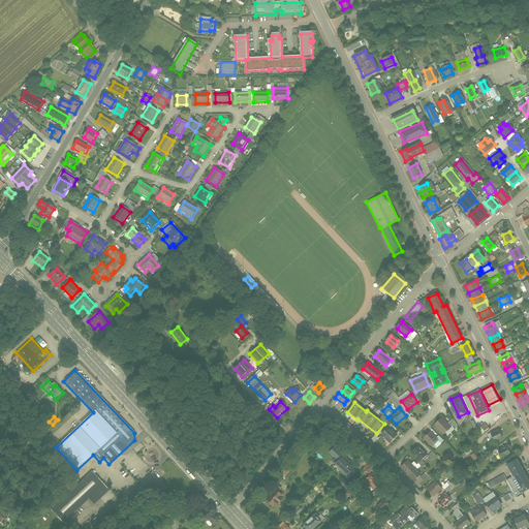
[(452,428),(441,417),(435,425),(444,435),(452,428)]
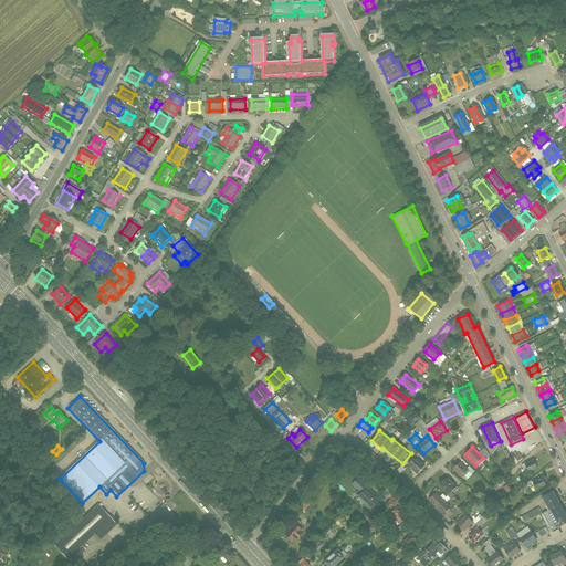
[(519,452),(512,458),(516,462),(522,458),(519,452)]
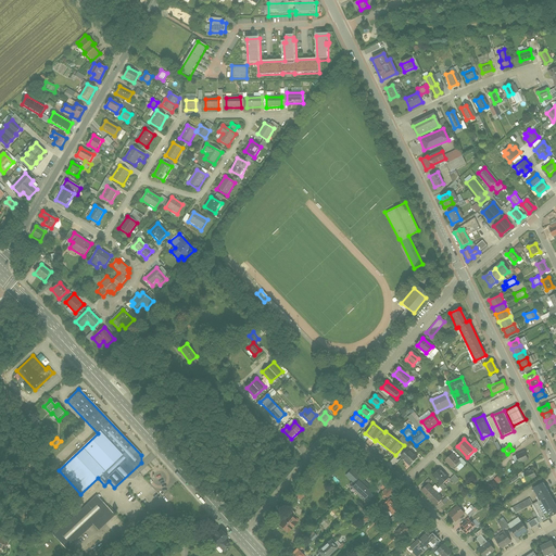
[(417,459),(407,451),(401,457),(411,466),(417,459)]
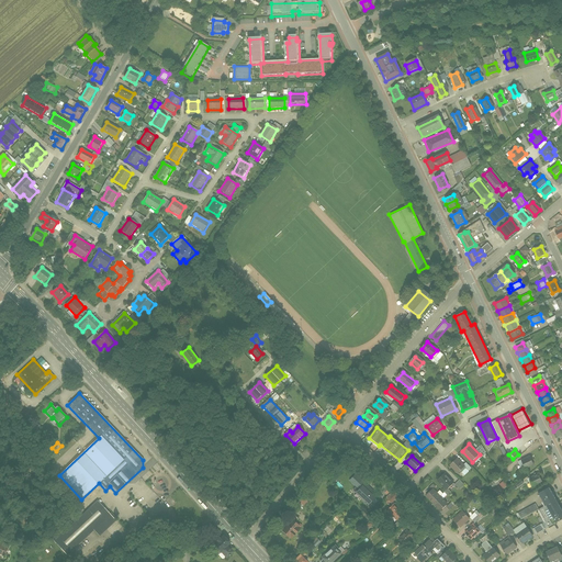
[(531,456),(521,461),(525,468),(535,463),(531,456)]
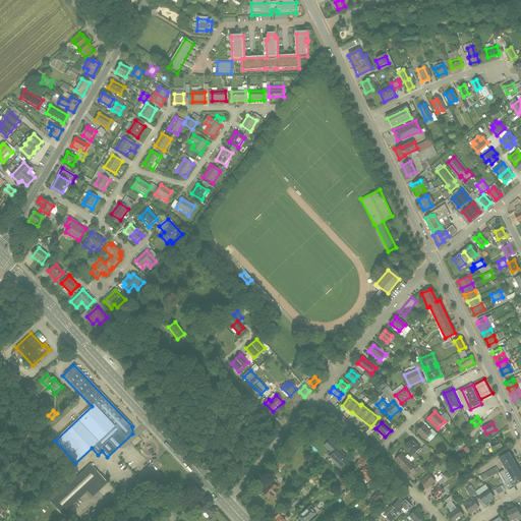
[(431,432),(424,425),(417,431),(425,440),(431,432)]
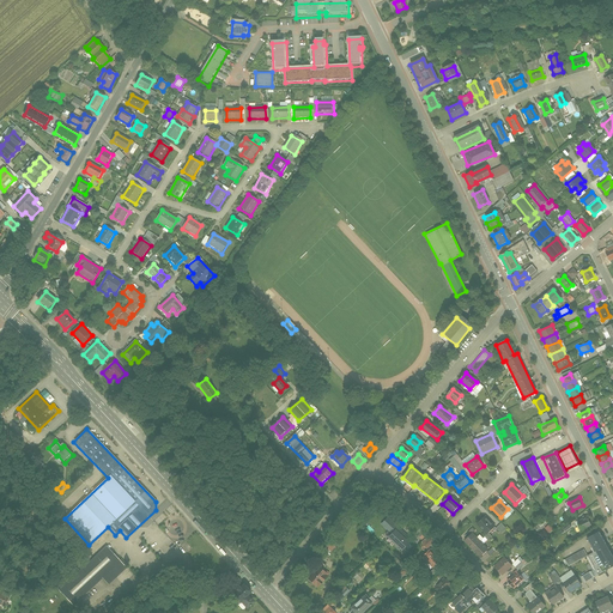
[(402,553),(411,545),(396,530),(399,528),(388,517),(382,525),(393,535),(388,540),(402,553)]
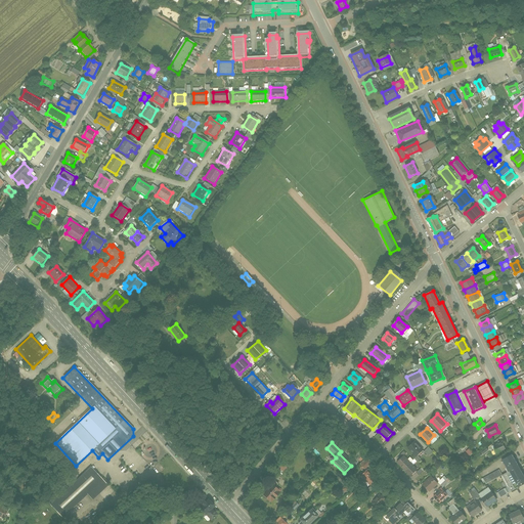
[(424,451),(415,442),(408,448),(418,457),(424,451)]
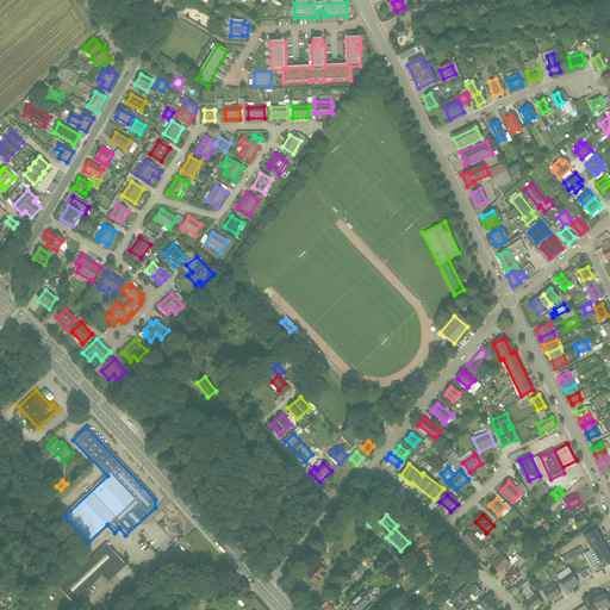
[(587,523),(584,515),(576,517),(578,527),(587,523)]
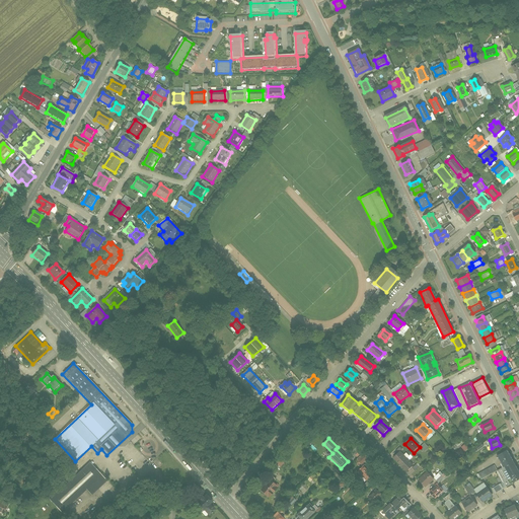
[(424,443),(420,447),(424,451),(429,447),(424,443)]
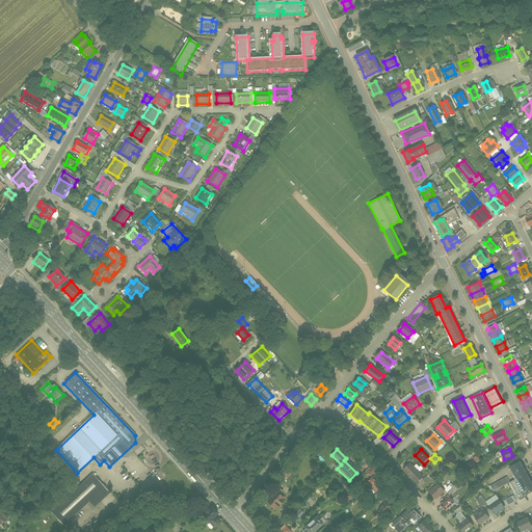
[(481,458),(477,455),(474,458),(475,460),(473,462),(475,464),(481,458)]
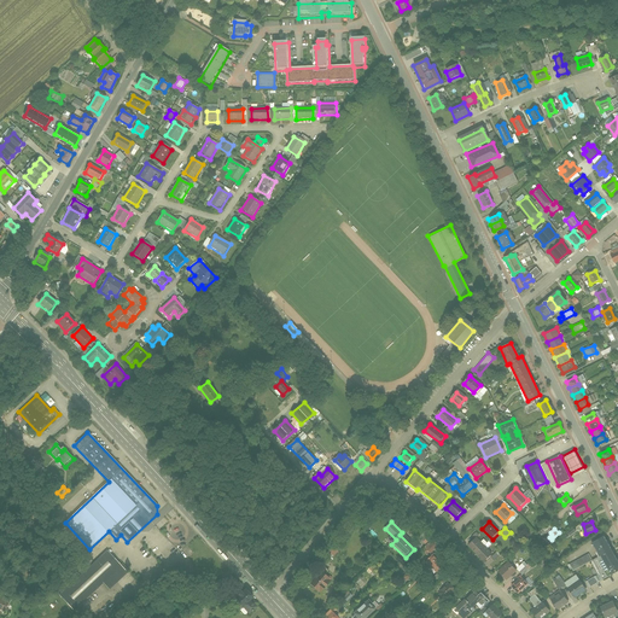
[(617,570),(617,565),(602,536),(590,542),(599,558),(593,561),(602,579),(617,570)]
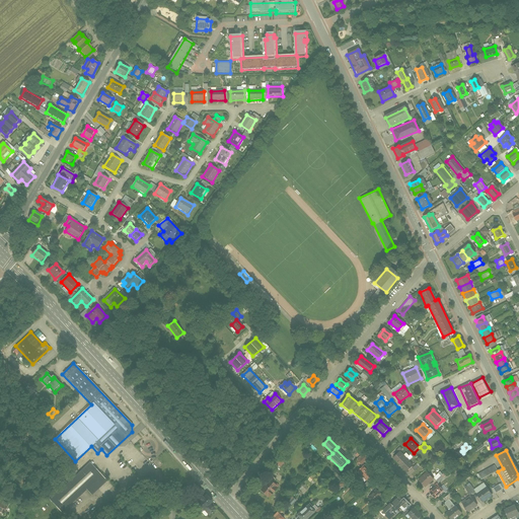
[(414,464),(400,451),(394,457),(408,470),(414,464)]
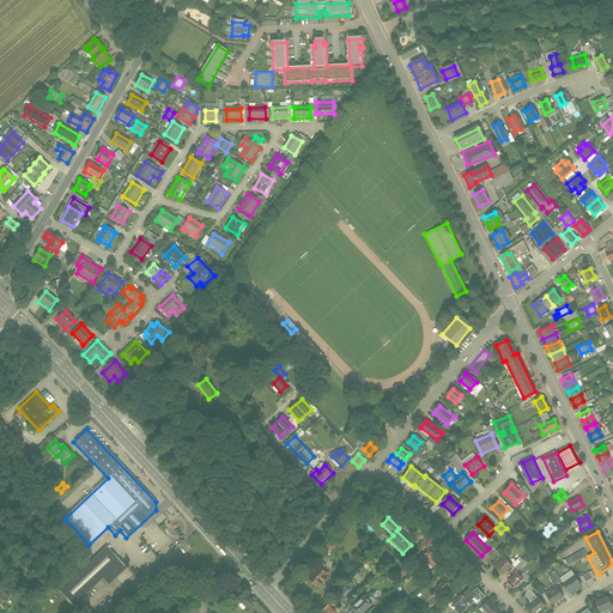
[(321,548),(328,554),(335,546),(328,540),(321,548)]
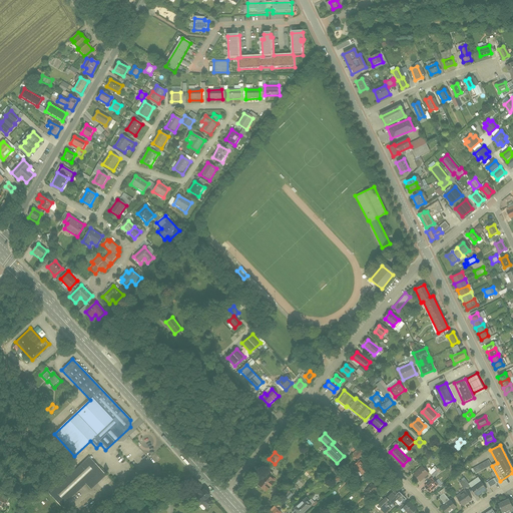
[(86,455),(47,491),(59,504),(83,482),(88,487),(103,473),(86,455)]
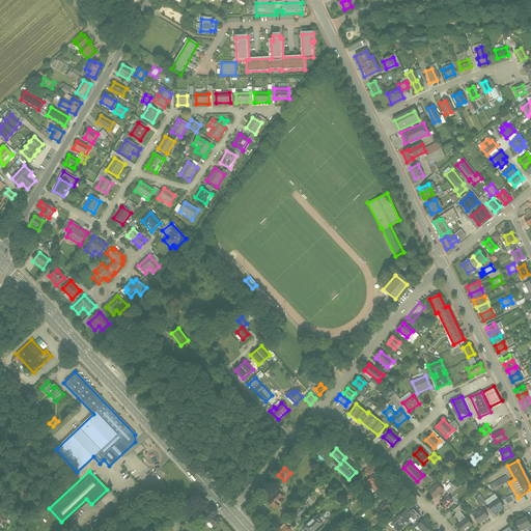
[(374,476),(365,484),(374,494),(384,485),(374,476)]
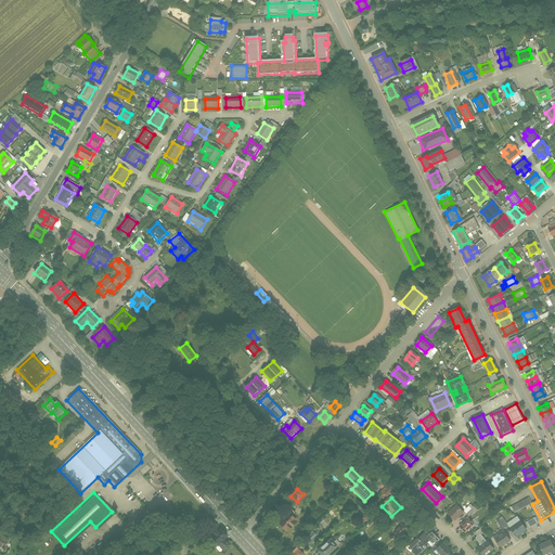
[(531,502),(529,498),(511,507),(514,512),(531,502)]
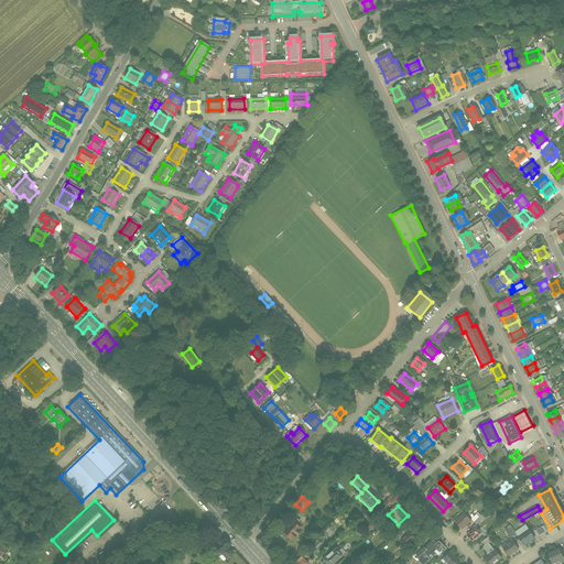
[(470,519),(476,524),(484,518),(478,512),(470,519)]
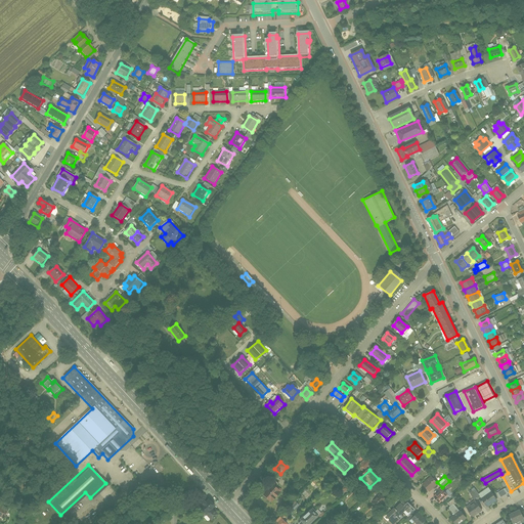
[(437,482),(433,477),(423,485),(427,490),(437,482)]
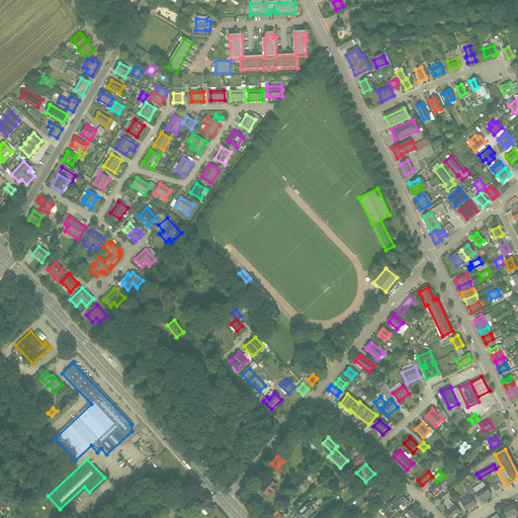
[(331,489),(334,492),(345,482),(342,479),(336,485),(335,485),(331,489)]
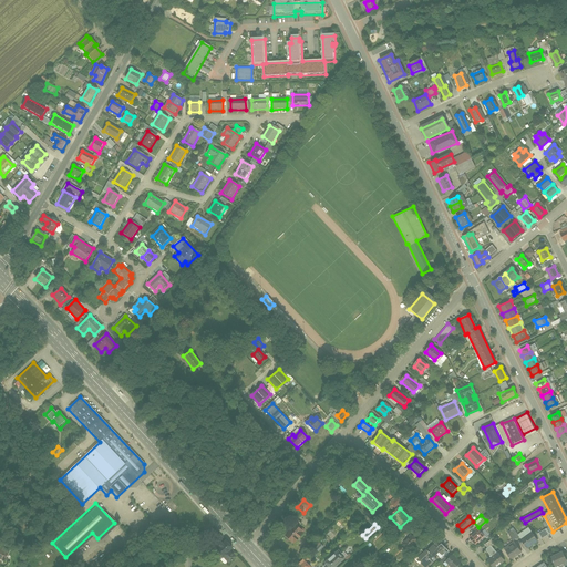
[(292,526),(284,536),(294,545),(303,535),(292,526)]
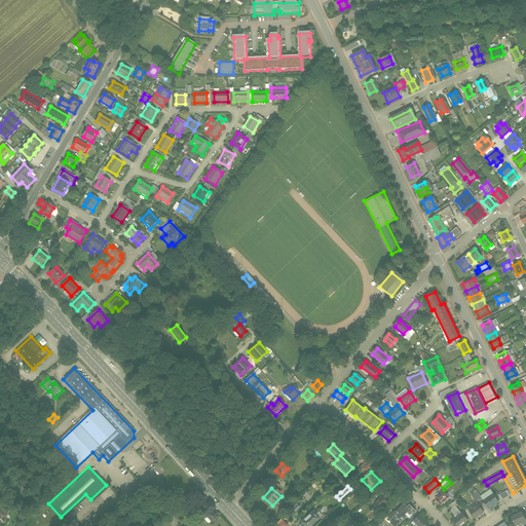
[(476,489),(473,491),(474,493),(471,495),(476,501),(479,499),(477,496),(480,495),(476,489)]
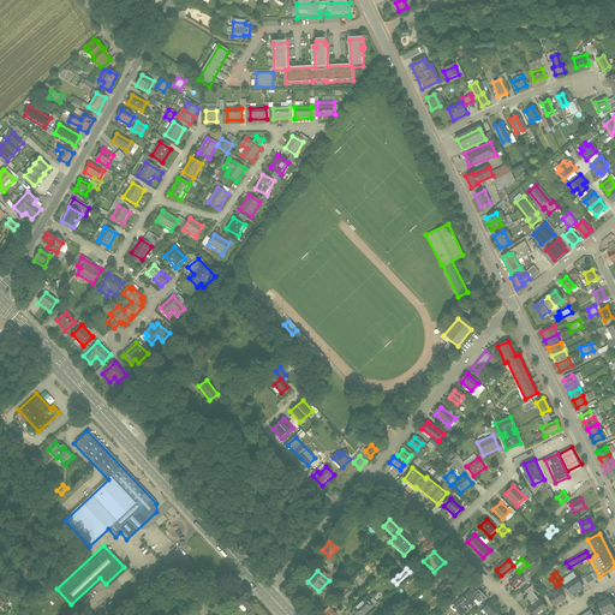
[(584,587),(575,574),(563,581),(572,595),(584,587)]
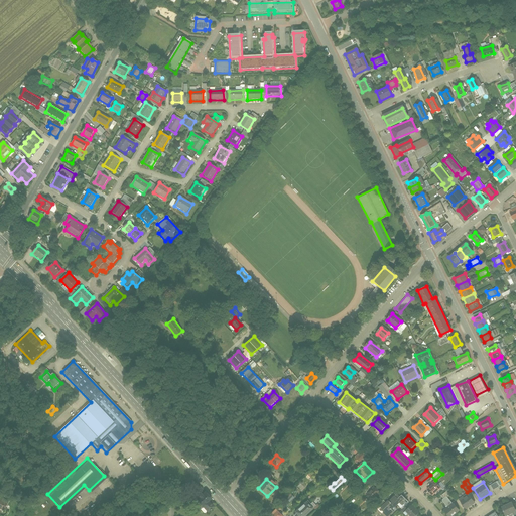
[(441,488),(437,483),(428,489),(432,495),(441,488)]
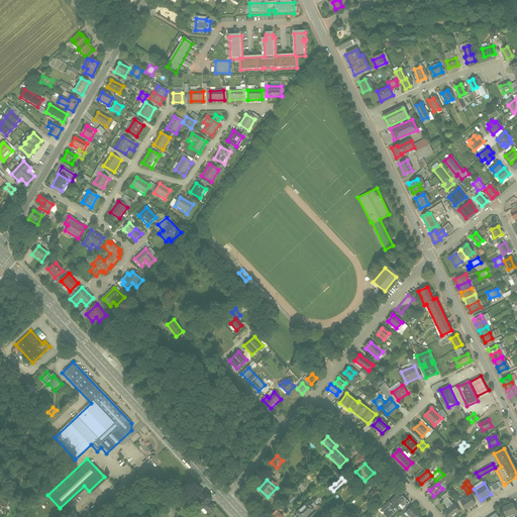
[(385,497),(374,487),(367,495),(378,505),(385,497)]
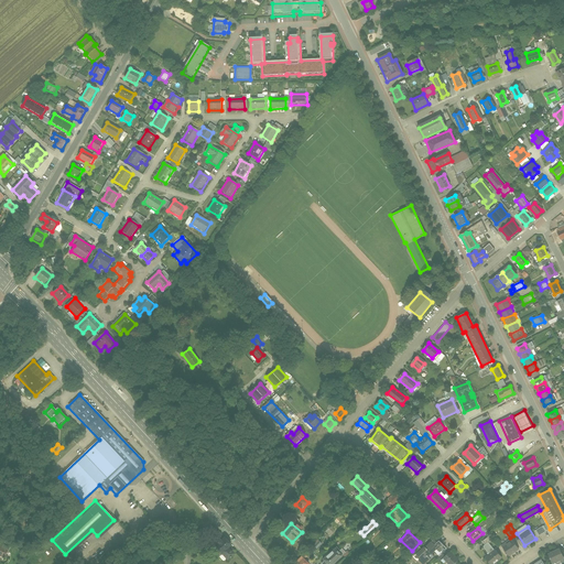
[(231,545),(226,540),(216,550),(228,562),(235,556),(228,549),(231,545)]
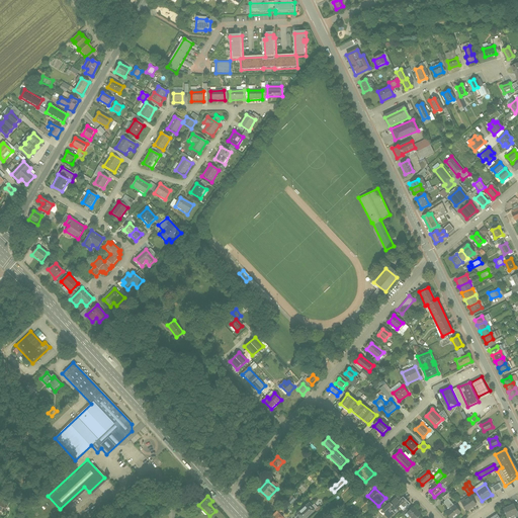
[(477,505),(470,496),(461,502),(467,511),(477,505)]
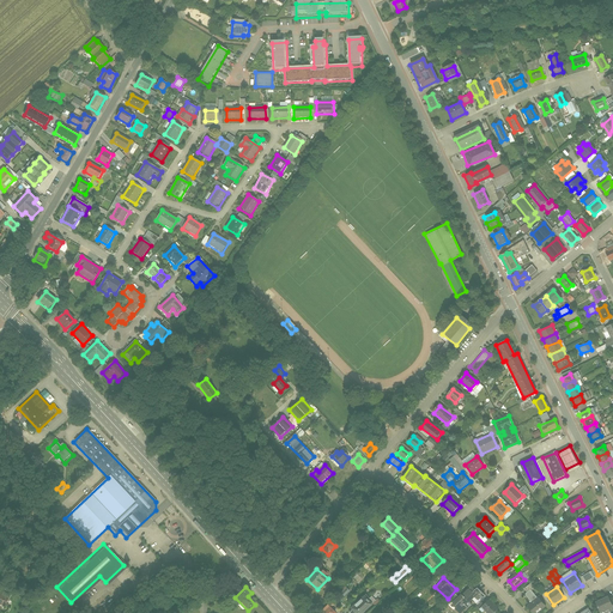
[(474,596),(469,592),(455,605),(462,612),(478,600),(480,604),(485,599),(479,592),(474,596)]
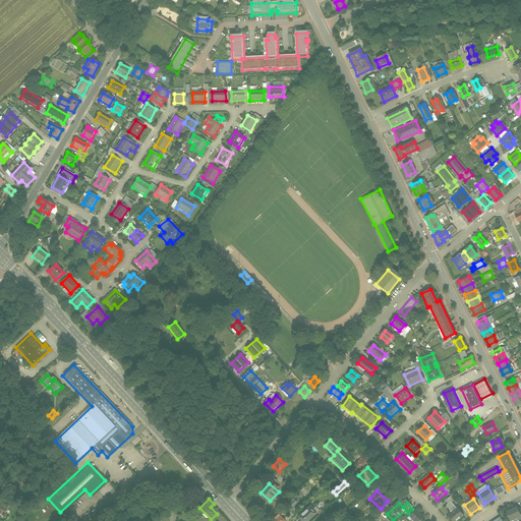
[(301,520),(307,520),(316,514),(309,506),(298,517),(301,520)]
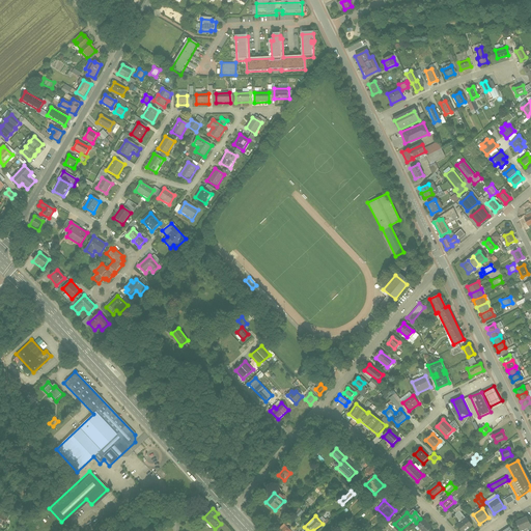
[(530,530),(530,525),(527,518),(515,522),(520,530),(522,530),(529,528),(530,530)]
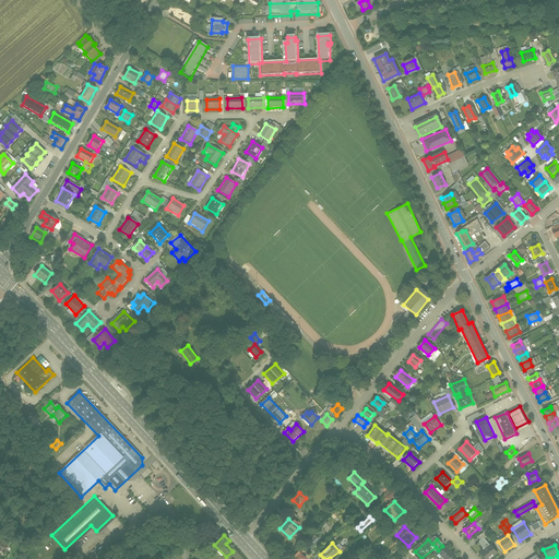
[(491,546),(482,554),(486,558),(488,558),(497,551),(491,546)]
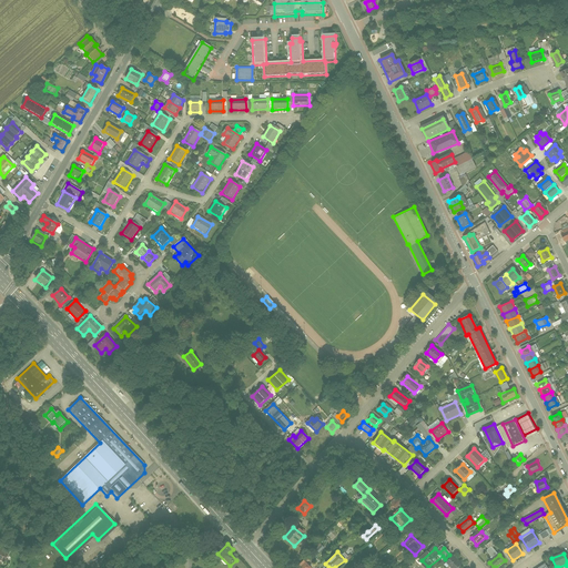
[(446,563),(450,567),(456,567),(460,564),(453,556),(446,563)]
